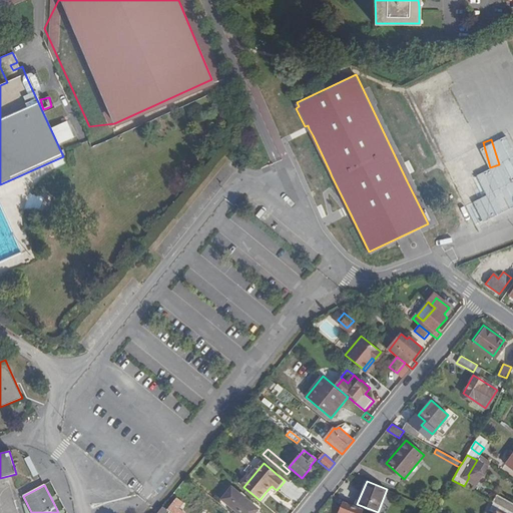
[(230,488),(222,498),(231,505),(239,512),(253,512),(258,509),(240,494),(239,495),(230,488)]
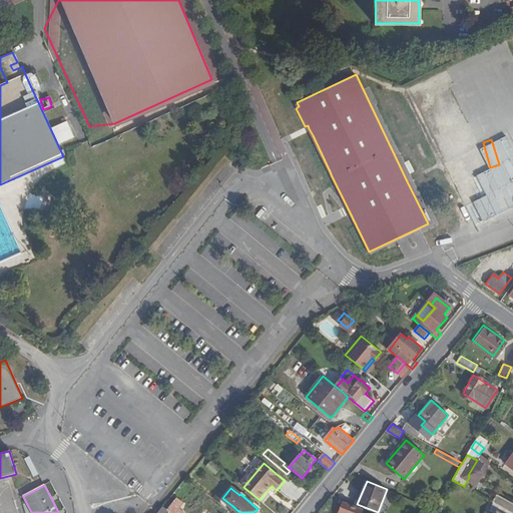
[(512,502),(495,494),(491,502),(512,512),(512,502)]
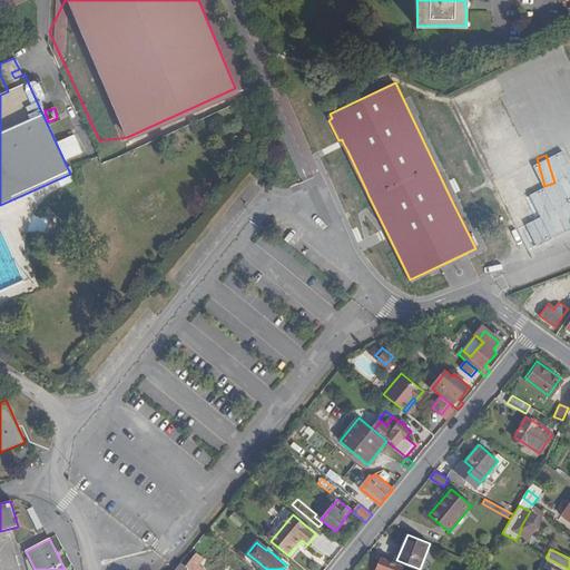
[(198,553),(187,567),(192,569),(206,569),(200,564),(205,559),(198,553)]
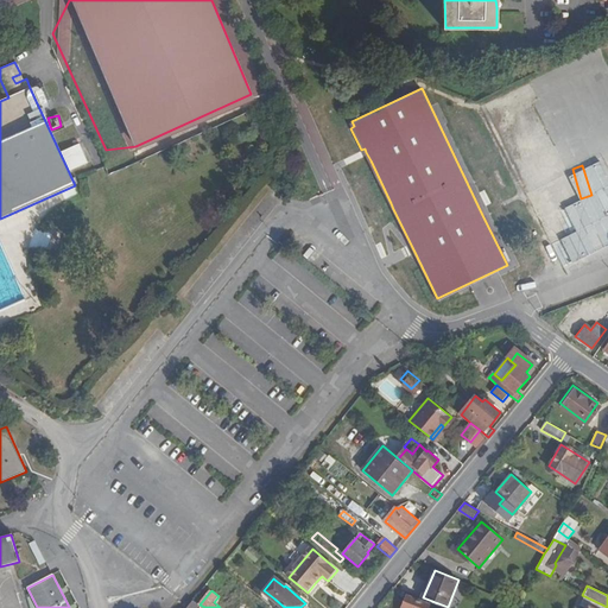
[(264,590),(259,596),(270,605),(274,599),(264,590)]
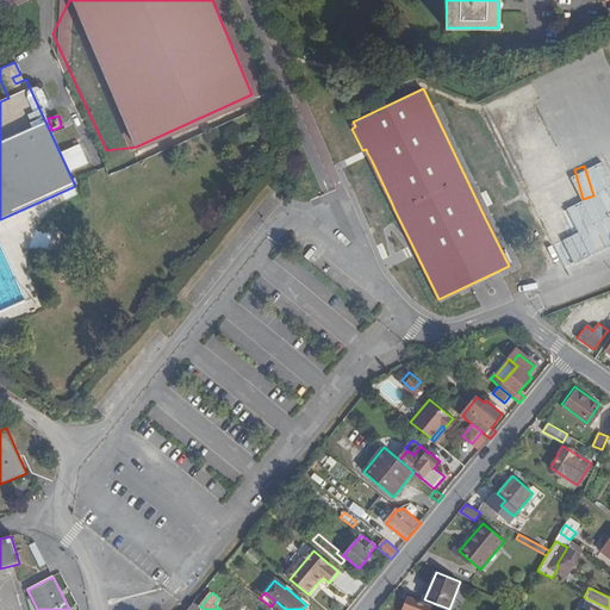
[(429,609),(430,607),(409,597),(403,608),(405,608),(404,609),(429,609)]
